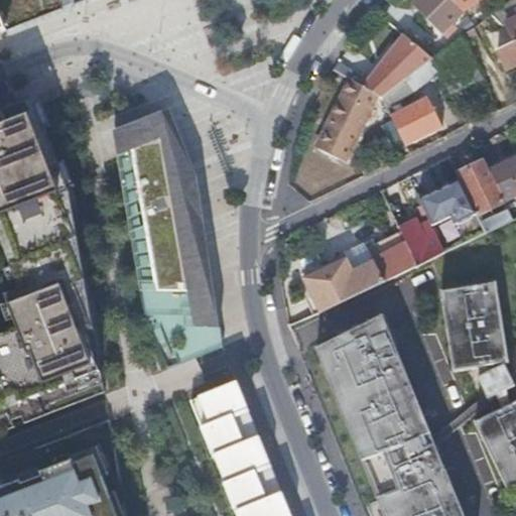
[(444,31),(465,10),(454,0),(420,0),(416,4),(444,31)]
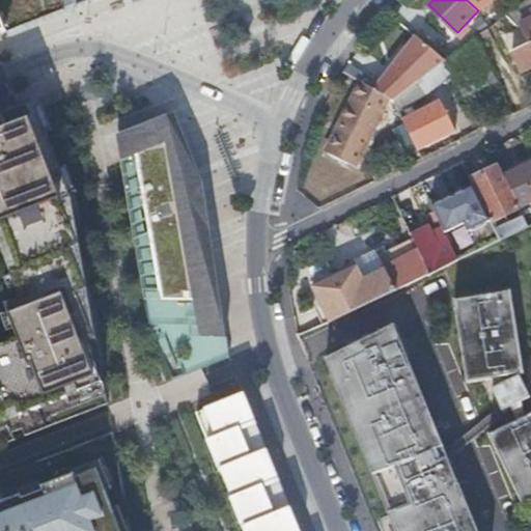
[(467,0),(478,10),(491,0),(467,0)]
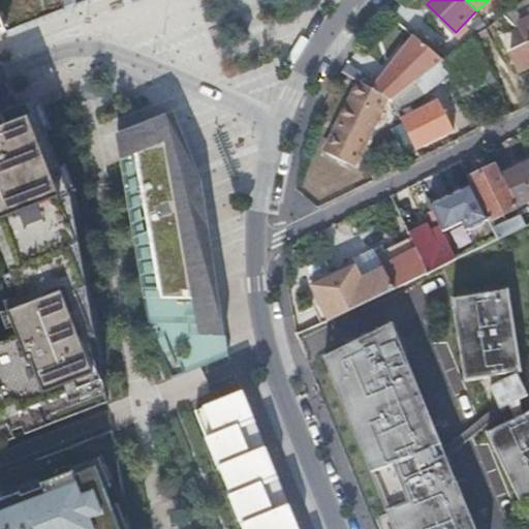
[(528,0),(522,0),(502,14),(514,27),(519,25),(527,43),(511,51),(520,70),(528,65),(528,0)]
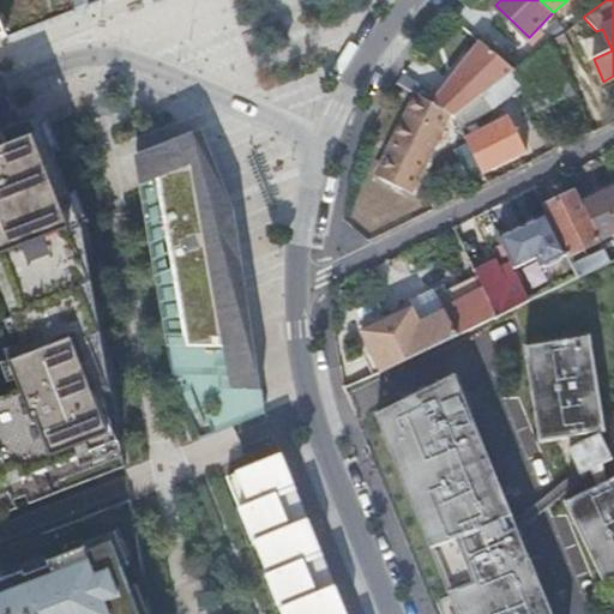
[(456,115),(486,91),(517,68),(518,67),(485,40),(433,103),(449,112),(456,115)]
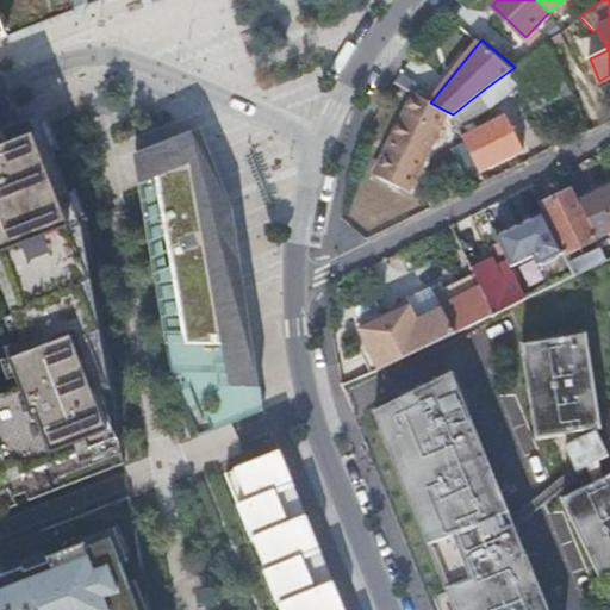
[(514,68),(535,112),(572,92),(548,41),(515,67),(514,68)]
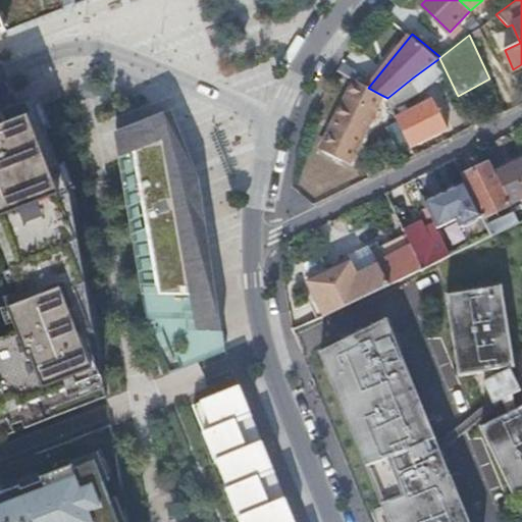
[(387,98),(389,103),(398,99),(405,99),(420,91),(413,77),(387,98)]
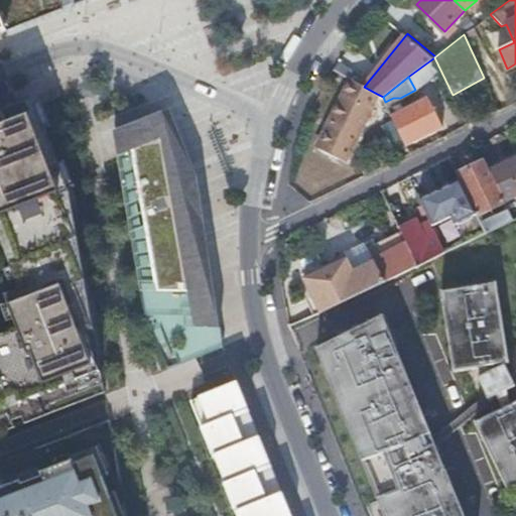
[(357,136),(377,94),(364,87),(351,80),(330,122),(334,124),(323,149),(345,160),(357,136)]
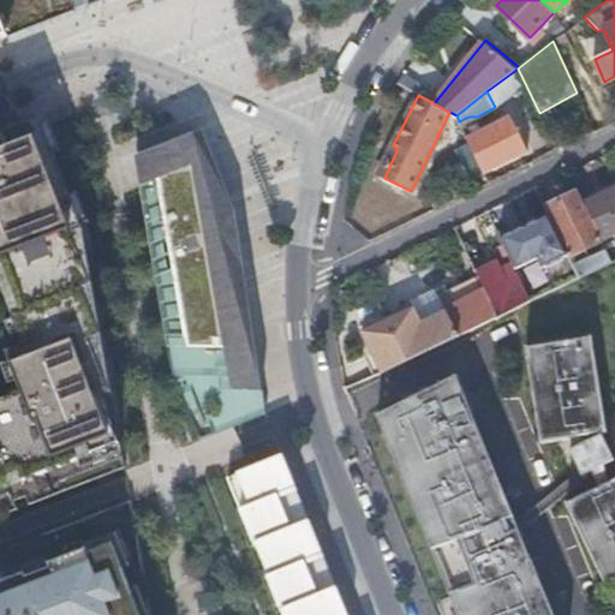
[(470,144),(484,173),(527,151),(509,115),(466,137),(470,144)]
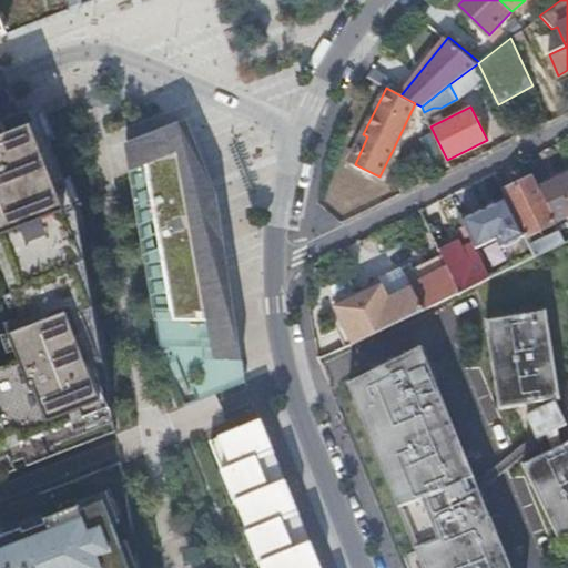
[(0,252),(26,320),(17,323),(0,330),(14,366),(0,372),(0,478),(16,473),(13,465),(24,460),(27,468),(115,434),(77,213),(58,164),(39,115),(0,130),(0,252)]
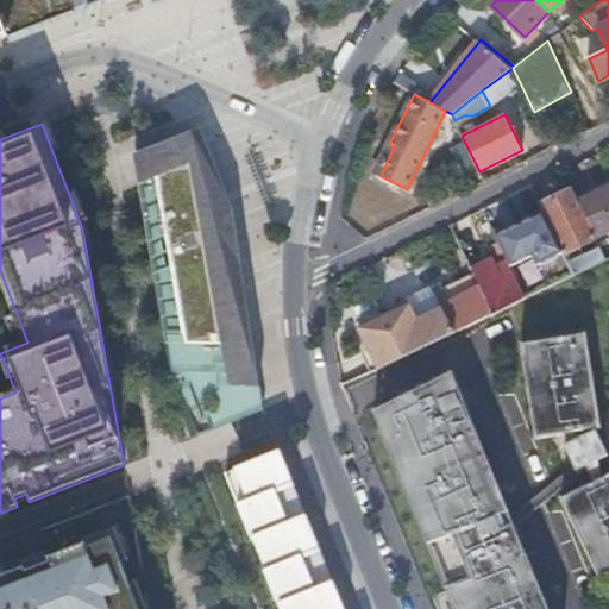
[(201,129),(135,154),(139,182),(194,161),(217,217),(233,211),(201,129)]
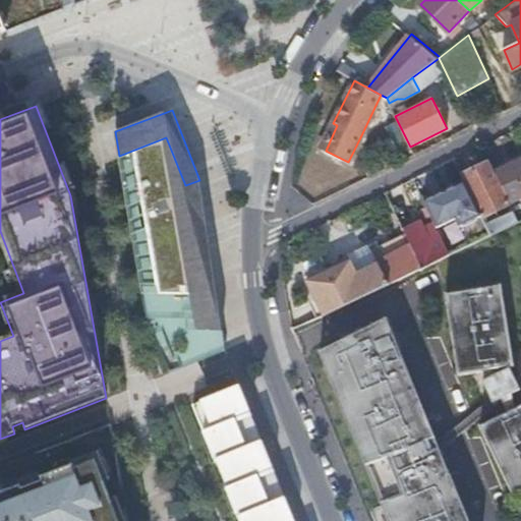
[(399,155),(411,149),(410,147),(398,122),(386,127),(399,155)]
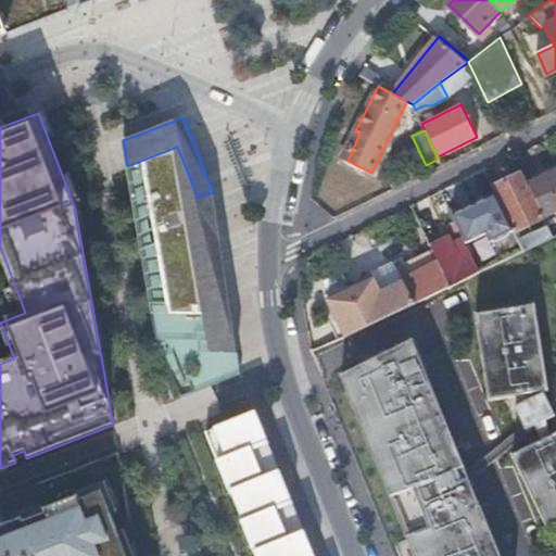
[(177,147),(127,166),(158,342),(180,400),(216,384),(240,375),(231,310),(215,219),(207,222),(198,198),(177,147)]
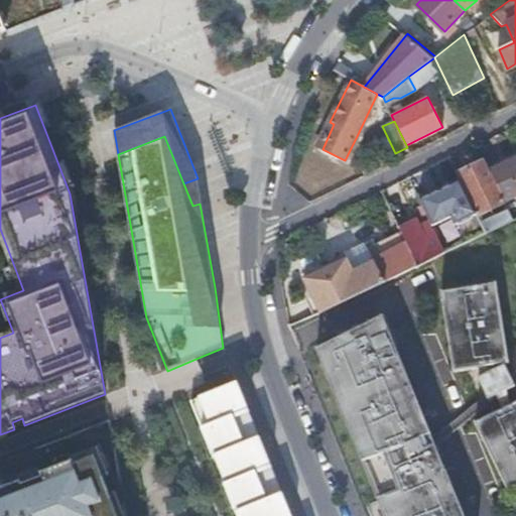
[(515,195),(515,159),(490,172),(504,202),(515,195)]
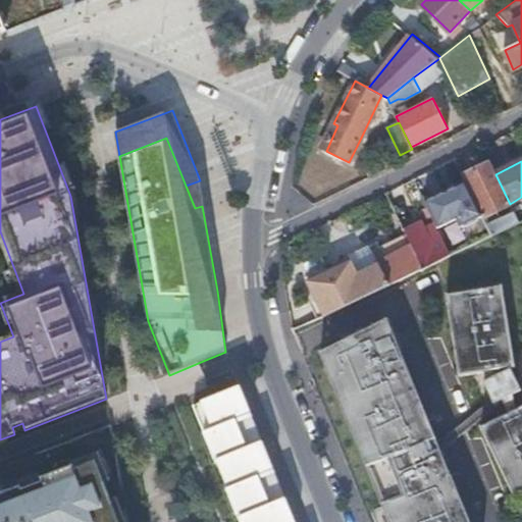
[(490,162),(463,174),(469,187),(478,206),(483,217),(510,205),(510,204),(496,174),(490,162)]
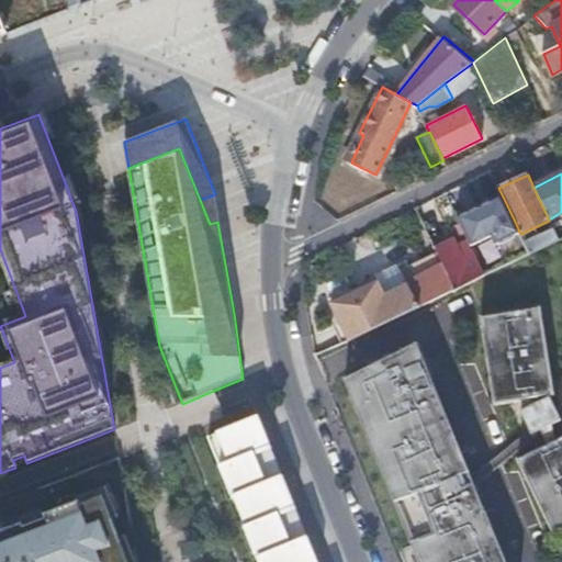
[(496,250),(505,266),(529,254),(525,244),(520,234),(515,222),(505,201),(484,210),(489,217),(495,232),(475,242),(482,257),(496,250)]
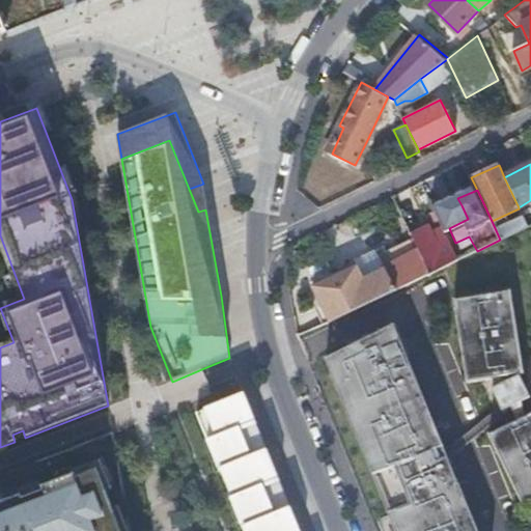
[(468,219),(462,205),(443,215),(449,228),(468,219)]
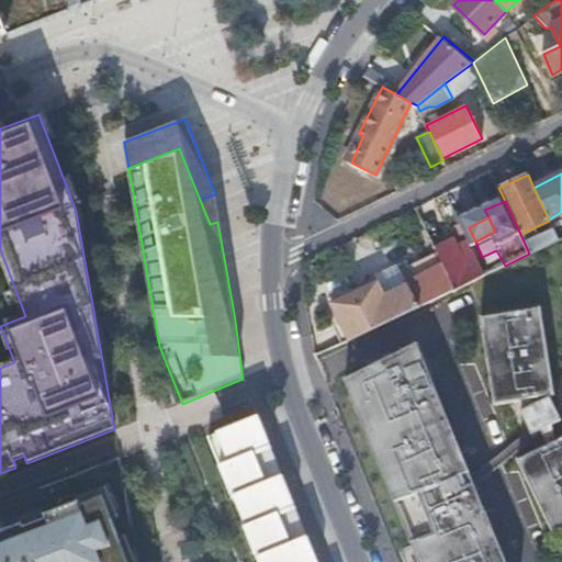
[(525,244),(529,254),(559,239),(554,229),(525,244)]
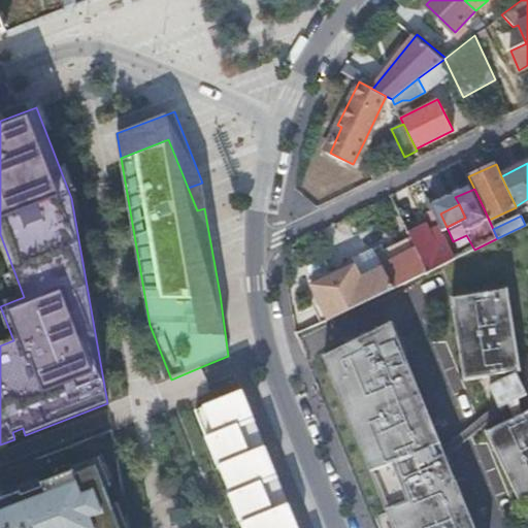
[(425,224),(408,232),(418,250),(428,271),(455,259),(436,219),(430,222),(433,228),(428,230),(425,224)]
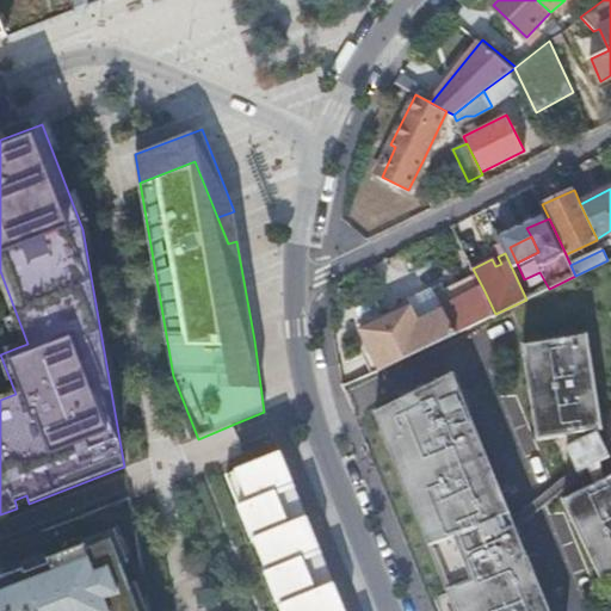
[(0,271),(0,300),(18,347),(28,344),(0,271)]
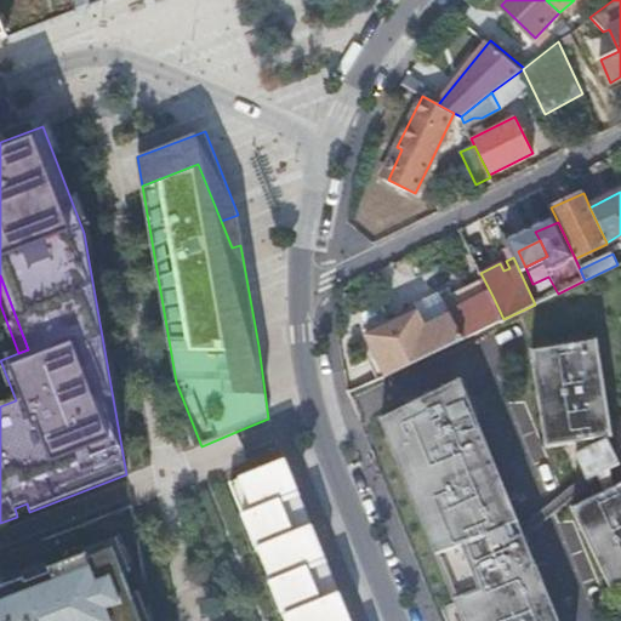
[(365,336),(385,376),(503,319),(491,294),(427,325),(420,309),(365,336)]
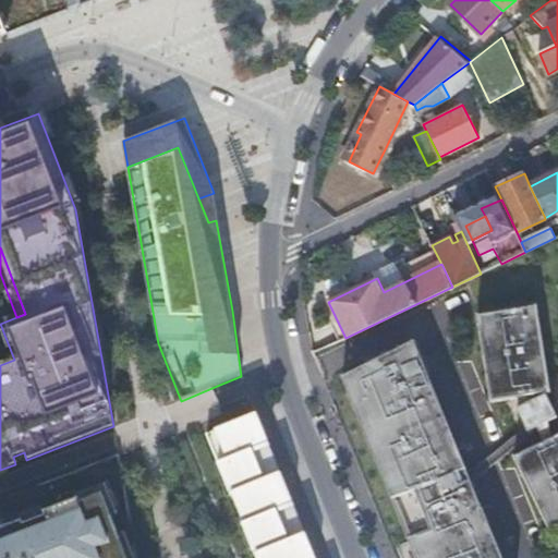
[(541,308),(484,316),(495,402),(553,395),(541,308)]
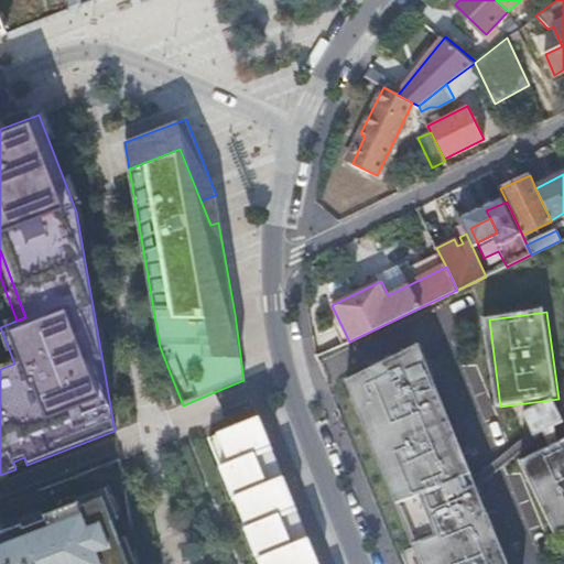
[(487,563),(407,360),(345,391),(412,563),(487,563)]
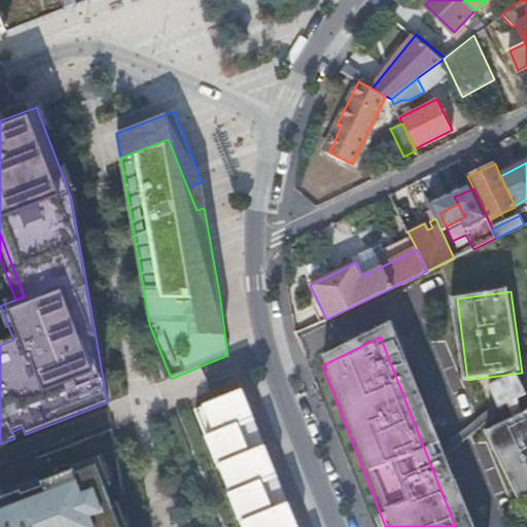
[(218,400),(195,410),(242,526),(297,526),(243,390),(218,400)]
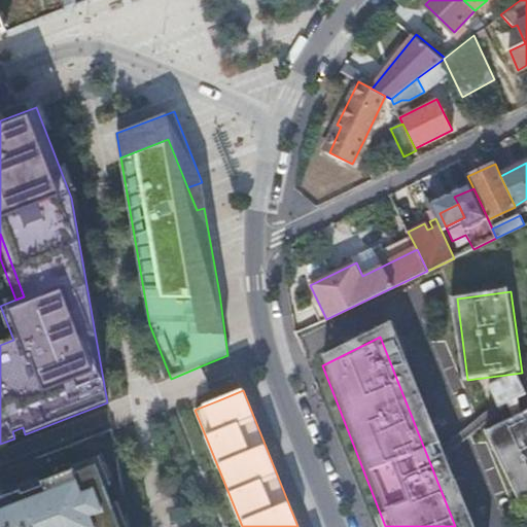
[(526,413),(488,431),(523,505),(526,503),(526,413)]
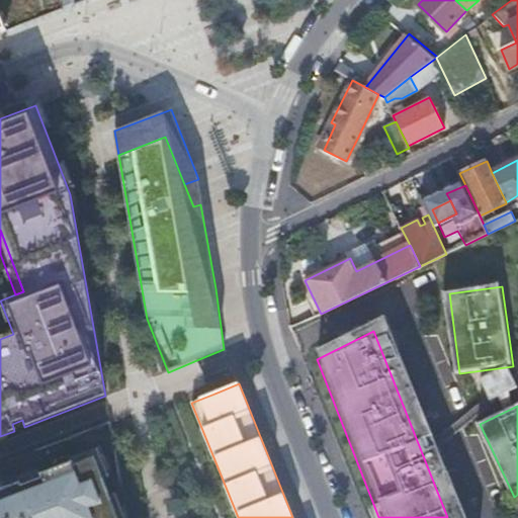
[(125,517),(107,409),(0,450),(0,517),(125,517)]
